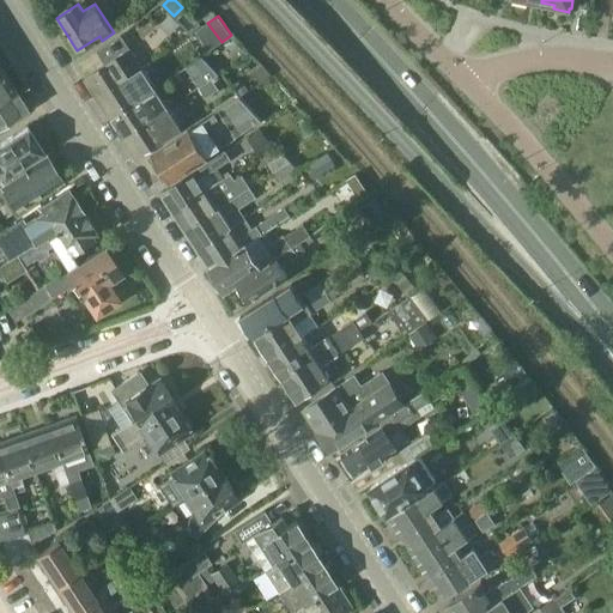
[(99,97),(144,67),(122,35),(97,52),(105,65),(86,77),(99,97)]
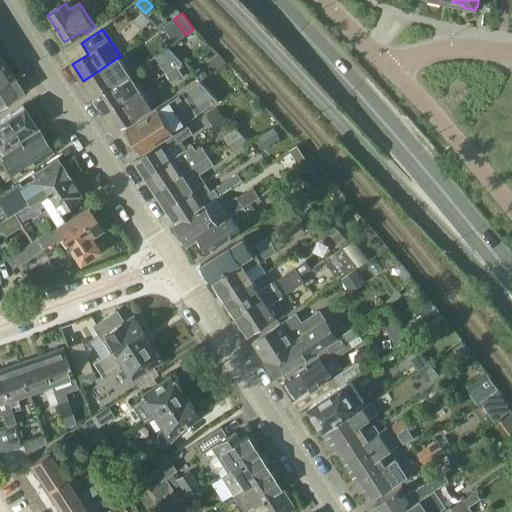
[(120,56),(83,81),(94,97),(131,73),(120,56)]
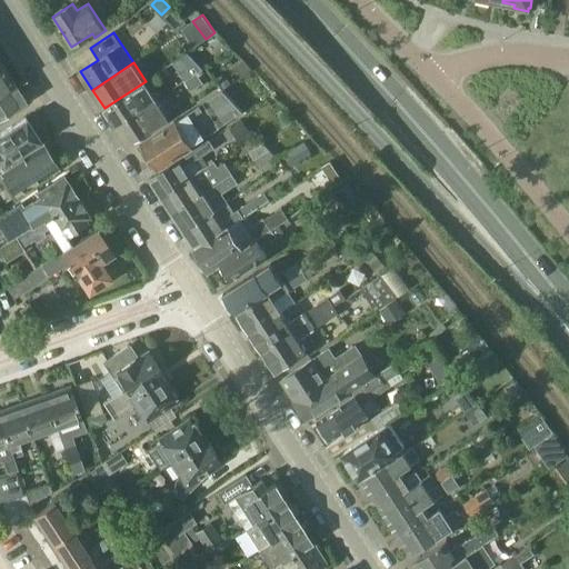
[(185,80),(196,73),(189,63),(179,71),(185,80)]
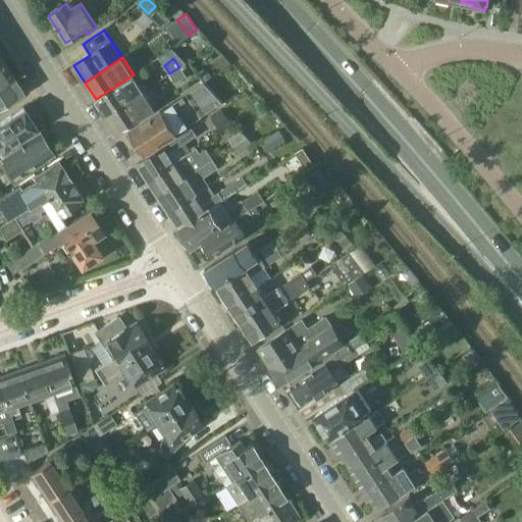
[(0,83),(12,75),(2,60),(0,60),(0,83)]
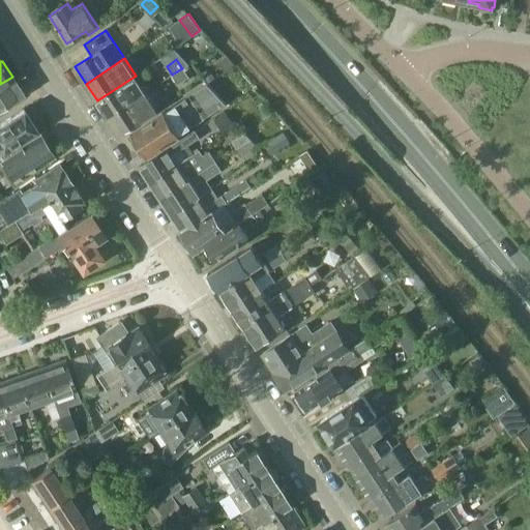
[(188,77),(182,68),(172,75),(178,84),(188,77)]
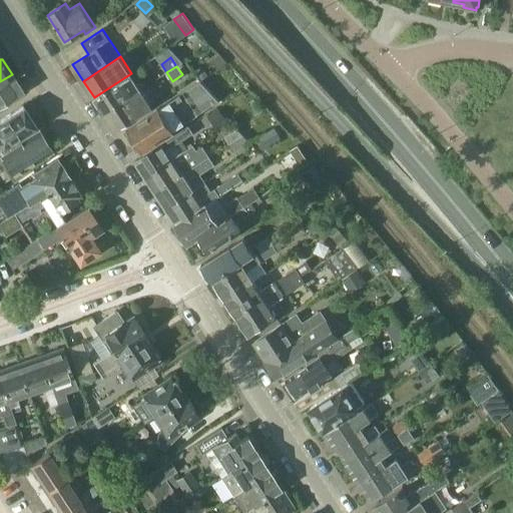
[(205,71),(198,75),(202,80),(208,76),(205,71)]
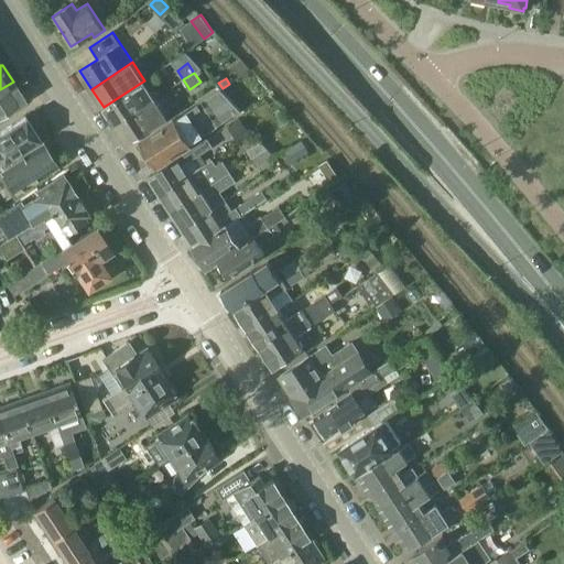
[(144,80),(104,107),(115,125),(155,98),(144,80)]
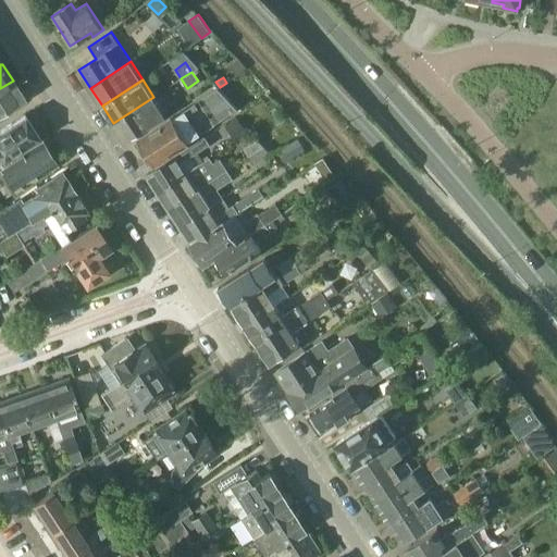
[(0,115),(25,99),(13,81),(0,88),(0,115)]
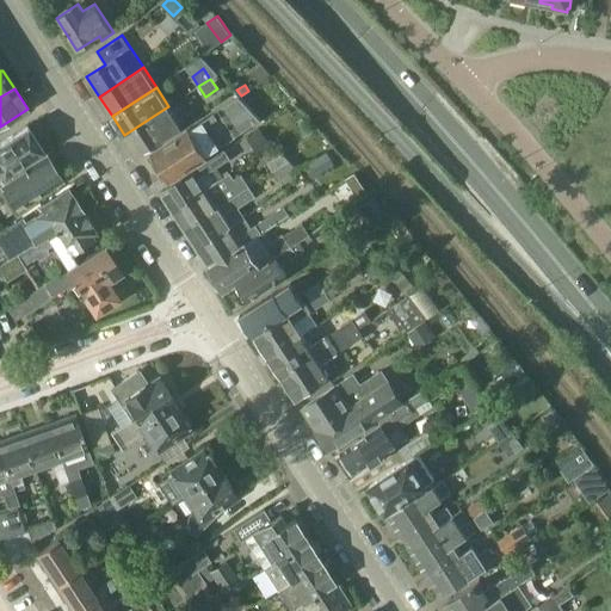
[(263,119),(241,97),(153,153),(154,154),(149,156),(159,172),(164,170),(170,179),(263,119)]
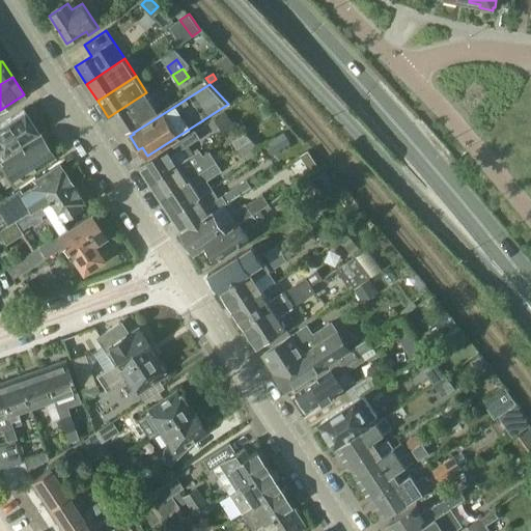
[(146,92),(108,117),(120,136),(159,111),(146,92)]
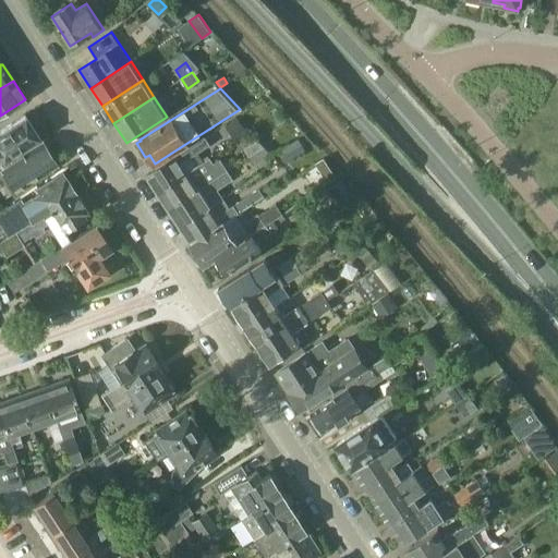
[(0,164),(1,164),(2,166),(40,142),(24,117),(0,132),(0,164)]
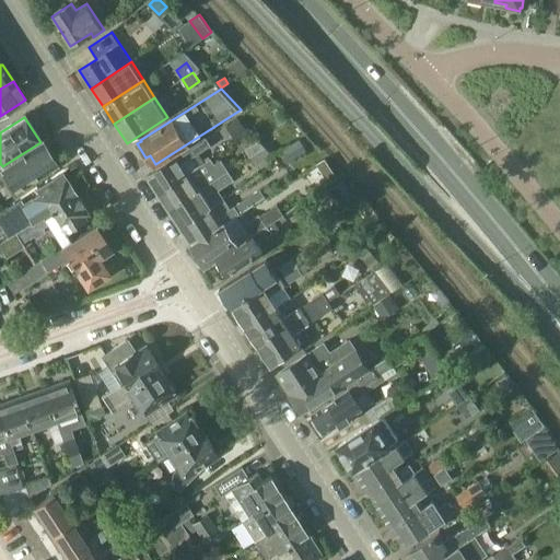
[(237,118),(225,126),(237,141),(251,132),(237,118)]
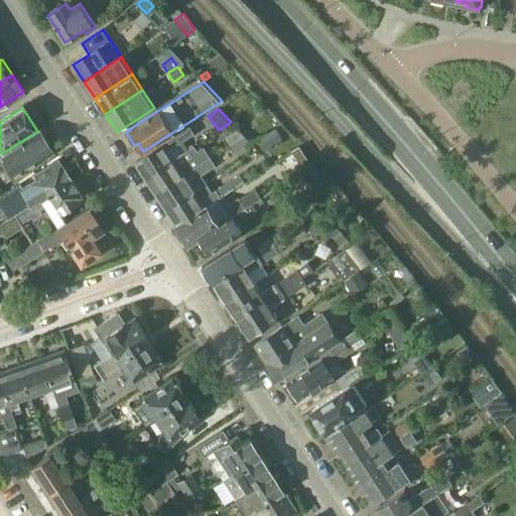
[(136,161),(146,177),(183,153),(178,145),(195,134),(190,127),(136,161)]
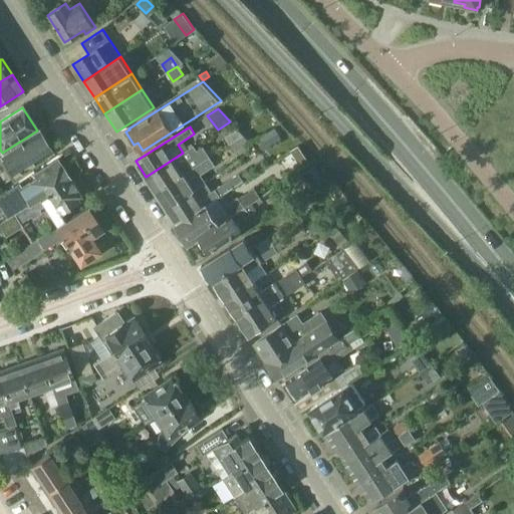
[(224,137),(229,145),(243,136),(237,129),(224,137)]
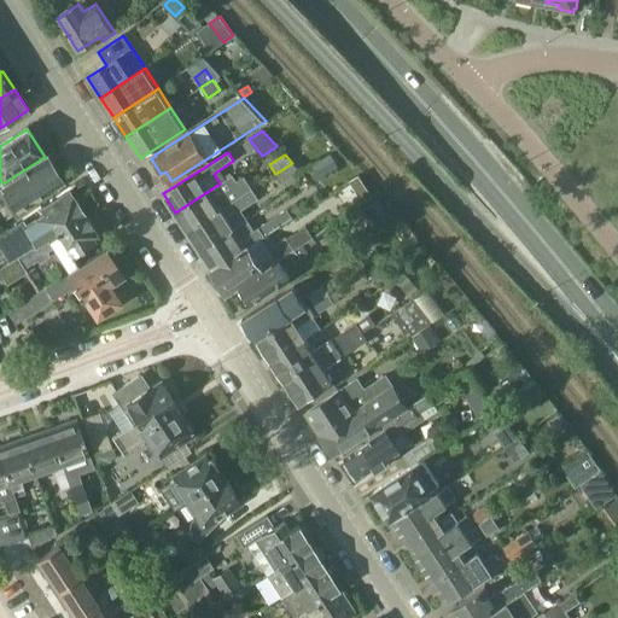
[(45,157),(3,184),(0,185),(0,209),(7,221),(63,185),(46,158),(45,157)]
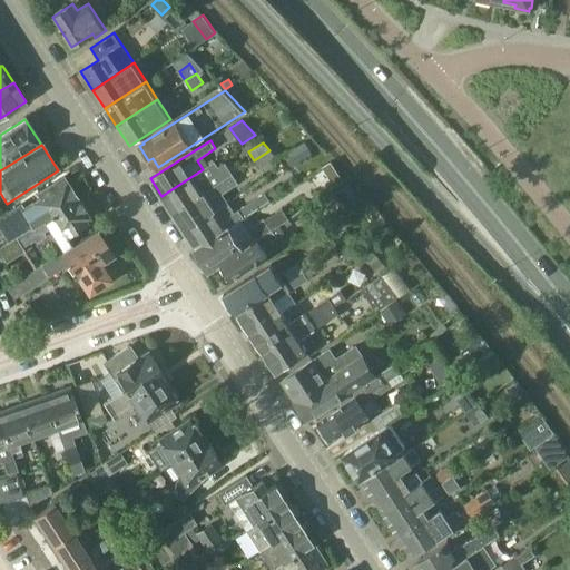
[(269,150),(254,160),(259,168),(277,157),(269,150)]
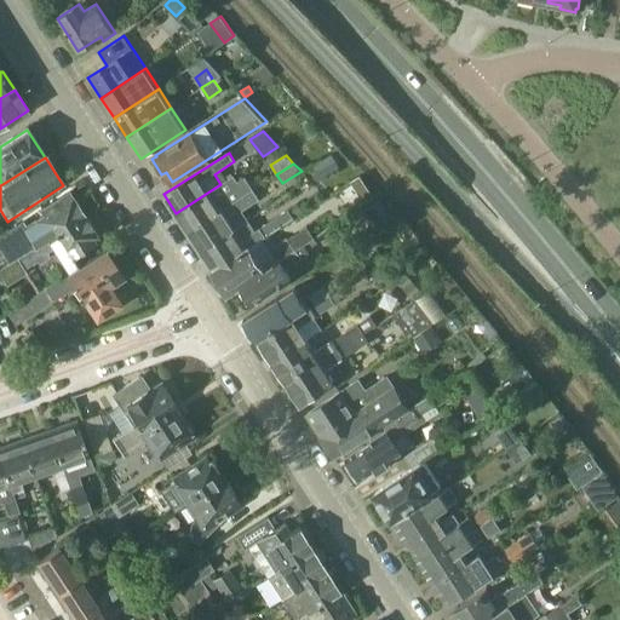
[(188,231),(253,189),(245,176),(237,181),(234,176),(220,184),(176,213),(188,231)]
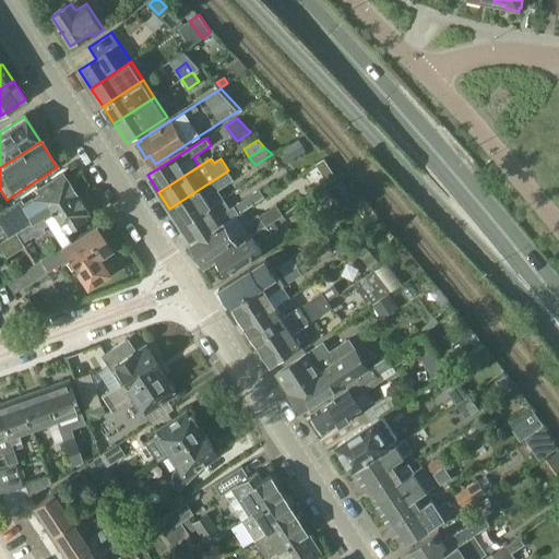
[(337,178),(324,158),(318,164),(326,177),(330,175),(333,180),(337,178)]
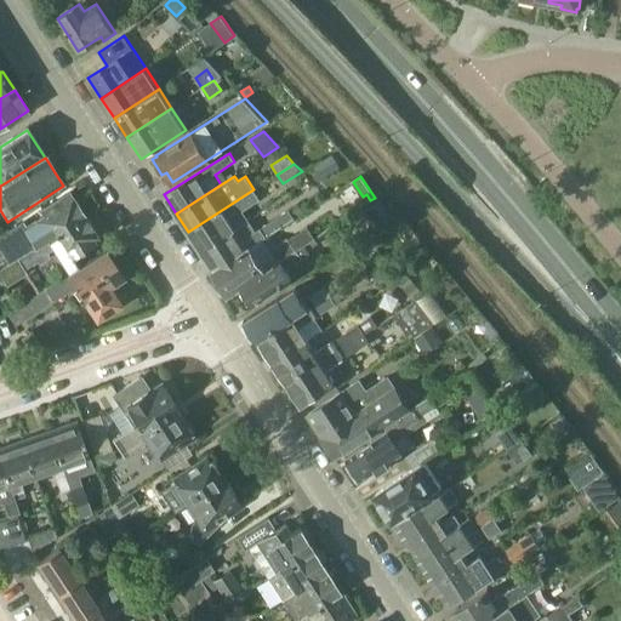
[(254,189),(188,232),(200,250),(235,228),(249,220),(243,211),(260,199),(254,189)]
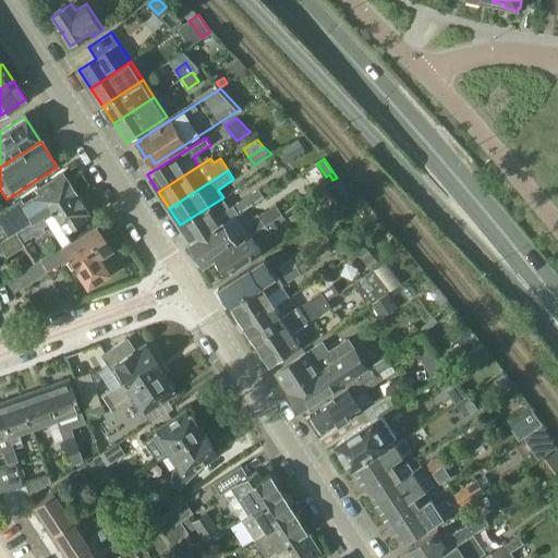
[(21,199),(0,213),(0,222),(8,235),(7,235),(8,238),(75,194),(74,192),(76,190),(71,183),(69,183),(67,181),(62,173),(57,177),(38,189),(40,192),(23,204),(21,199)]
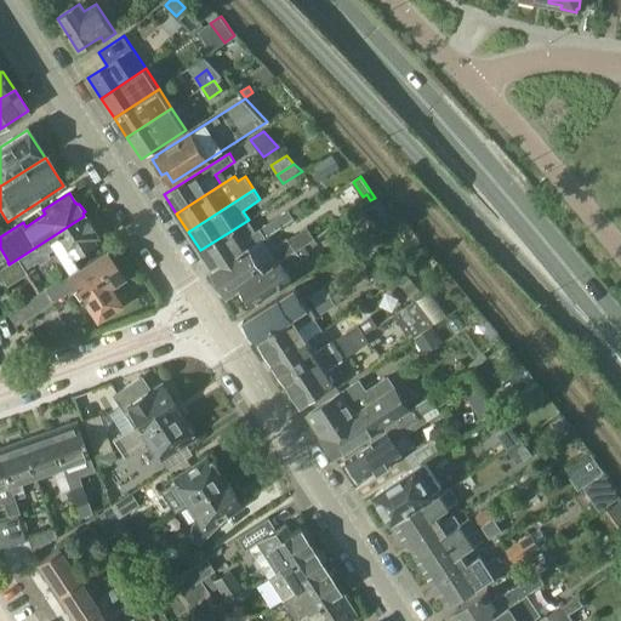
[(394,217),(382,199),(374,205),(385,223),(394,217)]
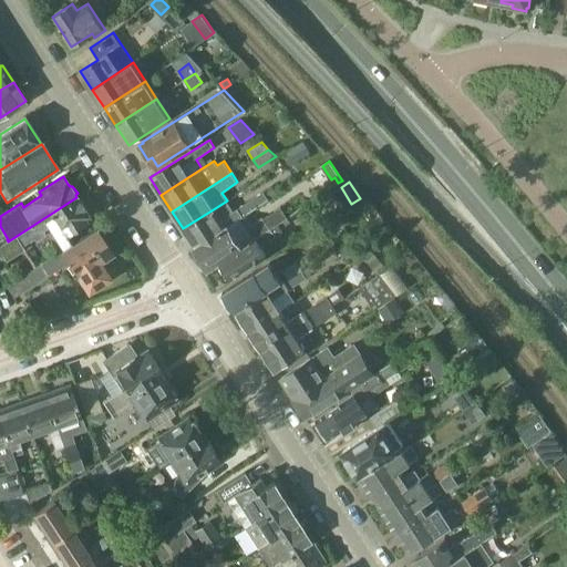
[(265,191),(269,198),(277,194),(271,186),(265,191)]
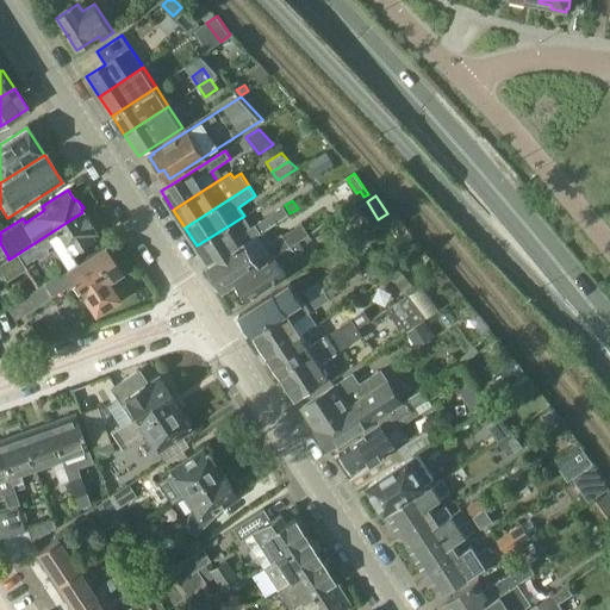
[(246,243),(263,231),(290,215),(284,206),(251,226),(244,216),(231,224),(197,246),(210,266),(246,242),(246,243)]
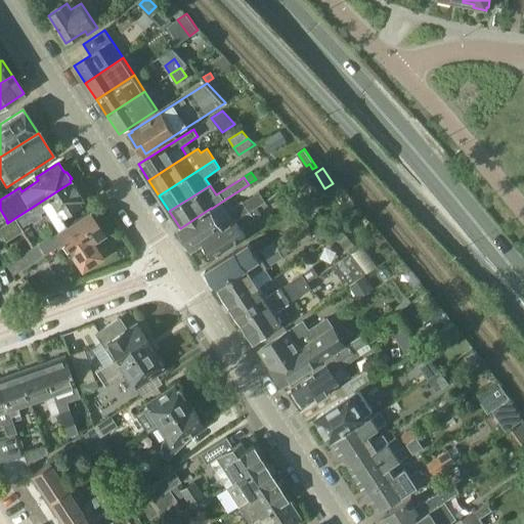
[(5,224),(0,227),(0,229),(6,239),(24,229),(23,226),(31,221),(33,222),(40,218),(40,215),(41,214),(40,213),(45,210),(51,218),(57,229),(68,222),(63,215),(83,203),(79,195),(78,193),(79,190),(75,184),(72,184),(71,182),(7,223),(5,224)]
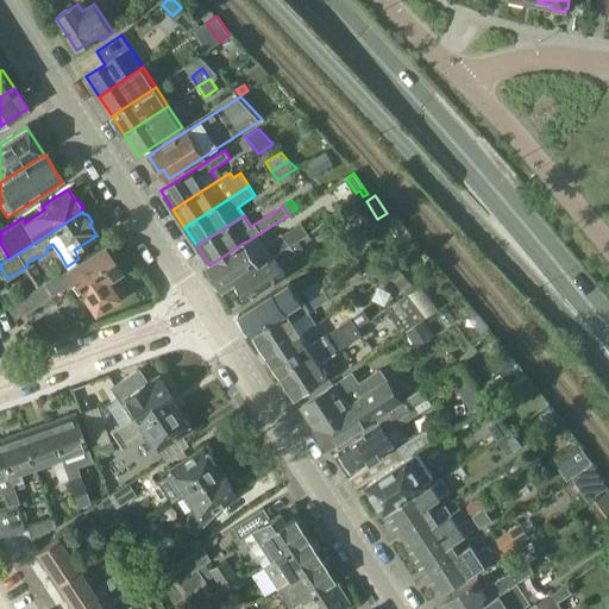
[(245,242),(209,265),(226,289),(238,282),(290,248),(282,233),(270,242),(263,231),(245,243),(245,242)]
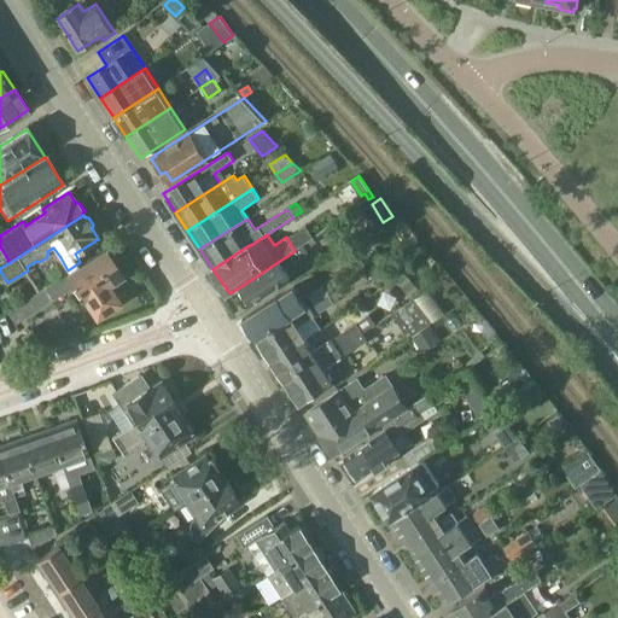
[(315,238),(295,251),(242,286),(252,303),(292,278),(286,269),(320,246),(315,238)]
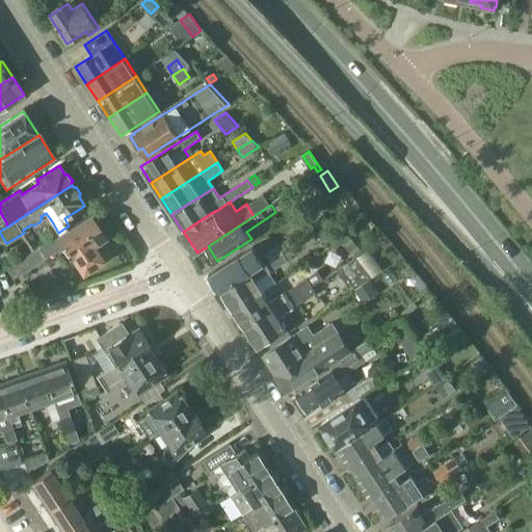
[(90,214),(40,247),(45,257),(64,244),(73,258),(74,258),(83,271),(102,260),(92,245),(105,237),(90,214)]
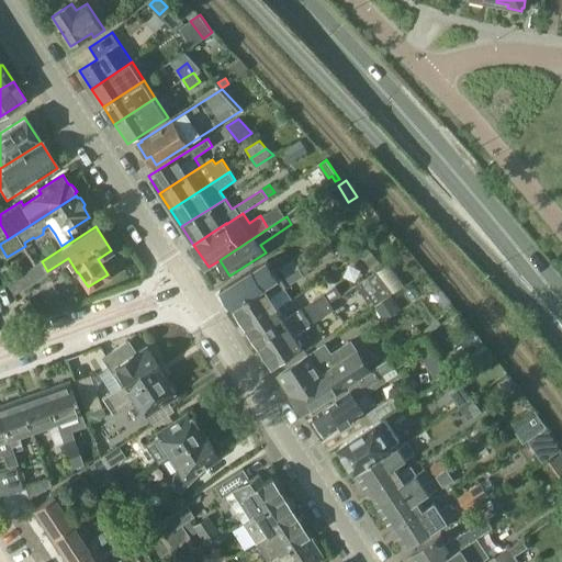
[(389,249),(383,254),(389,261),(394,257),(389,249)]
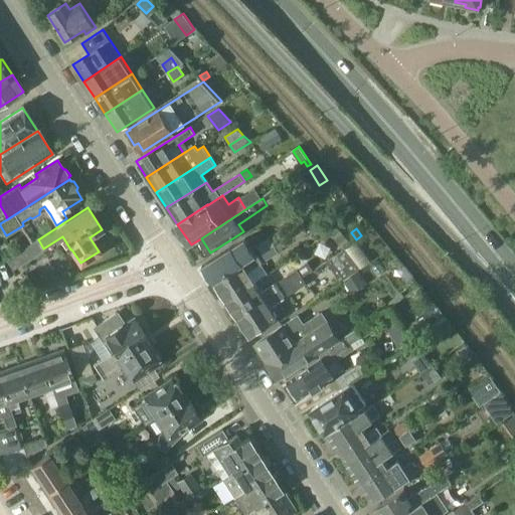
[(262,253),(274,245),(278,242),(273,234),(256,245),(262,253)]
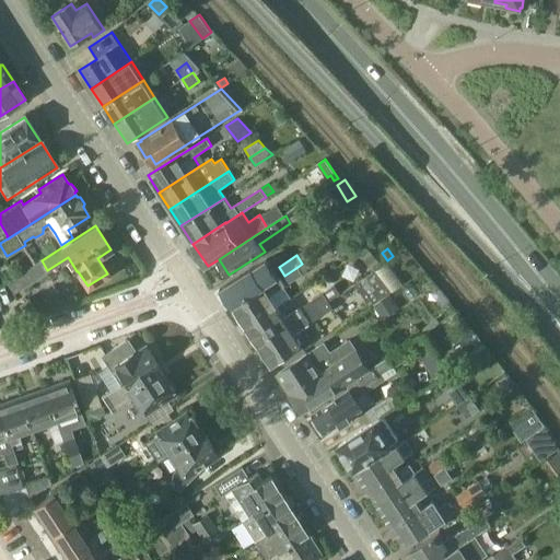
[(304,264),(299,268),(303,275),(308,271),(304,264)]
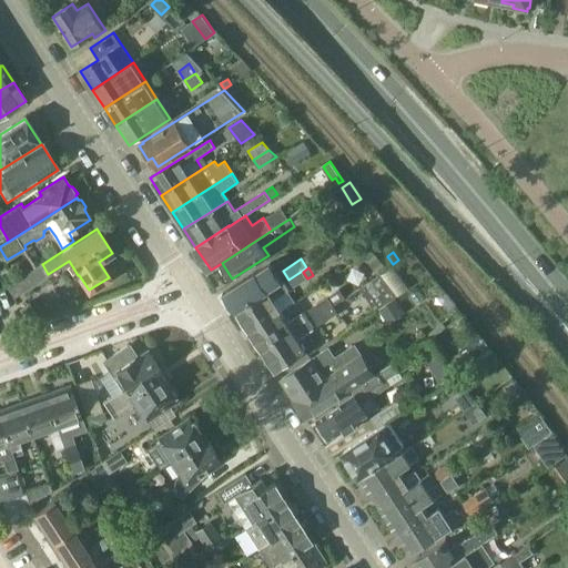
[(302,271),(288,280),(294,287),(307,279),(303,272),(302,271)]
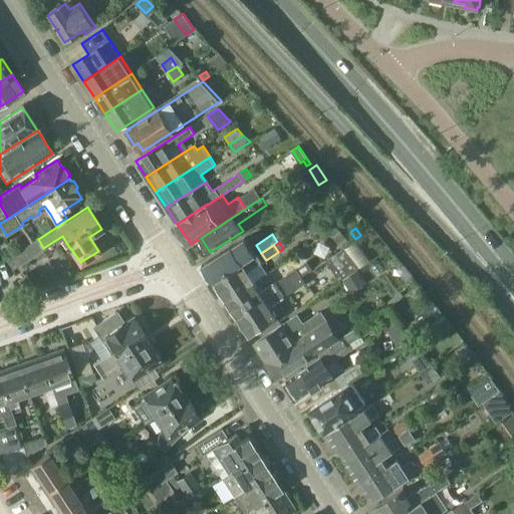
[(205,265),(216,282),(257,256),(253,250),(240,258),(233,247),(205,265)]
